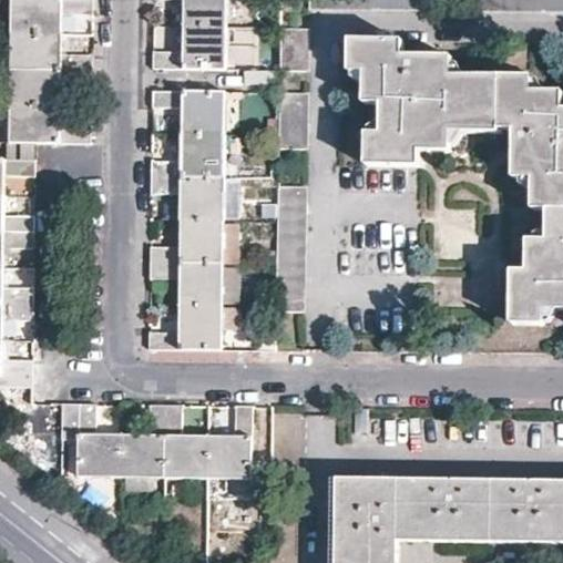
[(90,6),(91,0),(10,0),(8,104),(7,140),(88,141),(89,131),(89,124),(59,124),(59,86),(62,85),(90,85),(90,81),(90,54),(90,52),(60,51),(60,12),(90,12),(90,6)]
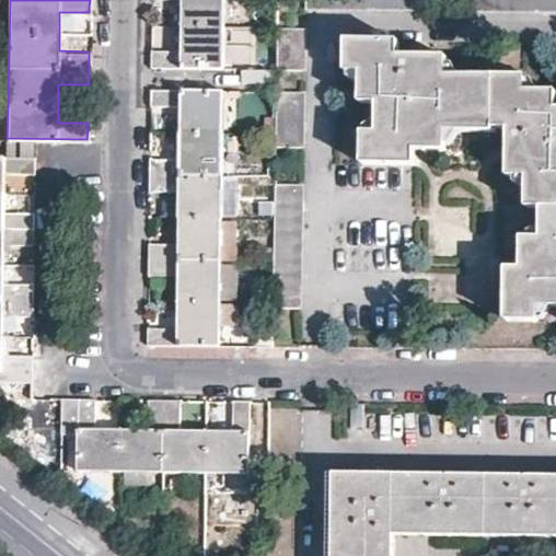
[(149,50),(149,62),(219,64),(219,0),(178,0),(178,47),(149,47),(149,50)]
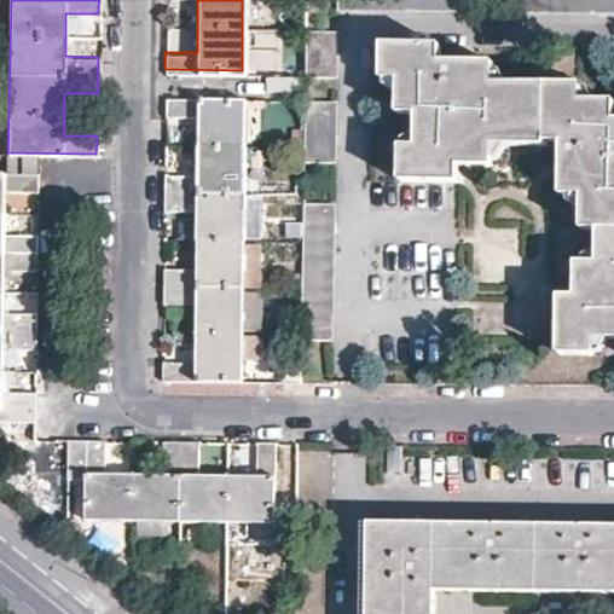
[(334,73),(334,30),(306,29),(305,71),(334,73)]
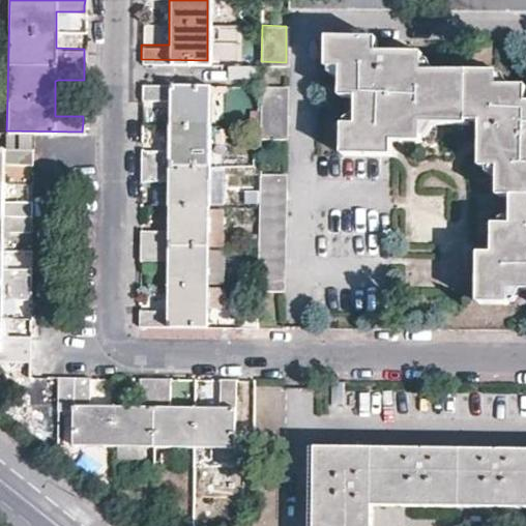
[(525,100),(523,101),(523,86),(522,85),(496,84),(496,72),(495,71),(421,69),(420,54),(377,52),(376,38),(376,37),(374,36),(328,36),(328,67),(342,67),(343,96),(344,97),(355,98),(355,99),(355,123),(342,123),(342,153),(390,154),(389,139),(419,140),(420,122),(464,123),(464,120),(478,120),(478,166),(497,166),(498,194),(508,195),(508,224),(492,224),(491,252),(477,252),(476,300),(506,301),(507,287),(525,287),(525,100)]
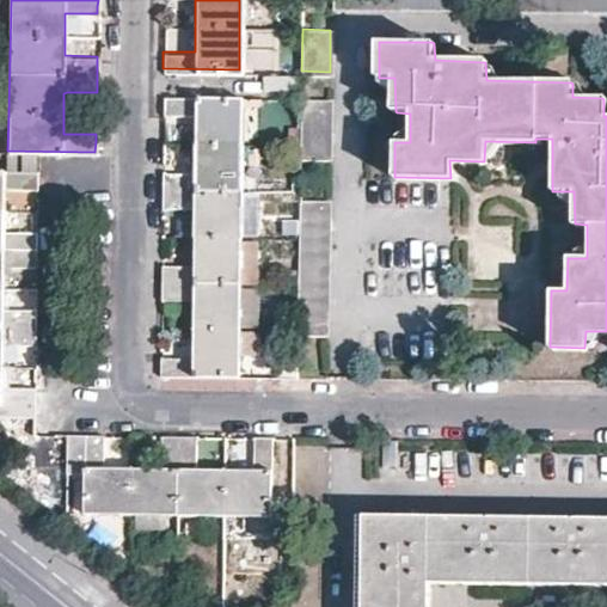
[(158,374),(235,374),(235,351),(235,327),(235,325),(237,284),(237,281),(237,237),(237,234),(239,94),(161,93),(161,111),(194,112),(192,170),(160,170),(160,203),(192,203),(191,263),(159,263),(159,296),(191,298),(190,356),(158,355),(158,374)]
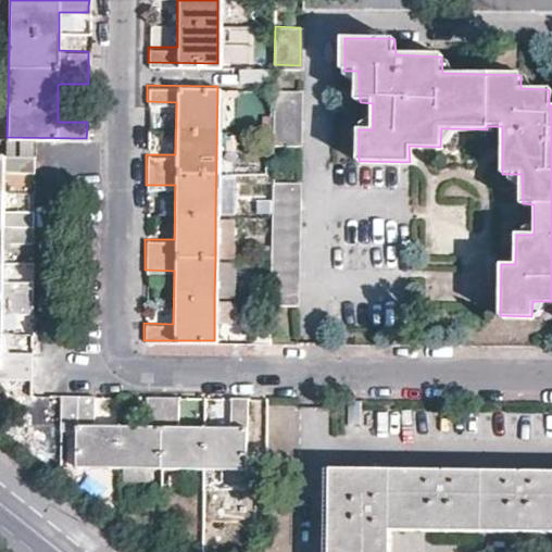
[(273,143),(299,143),(300,89),(274,88),(273,129),(273,143)]
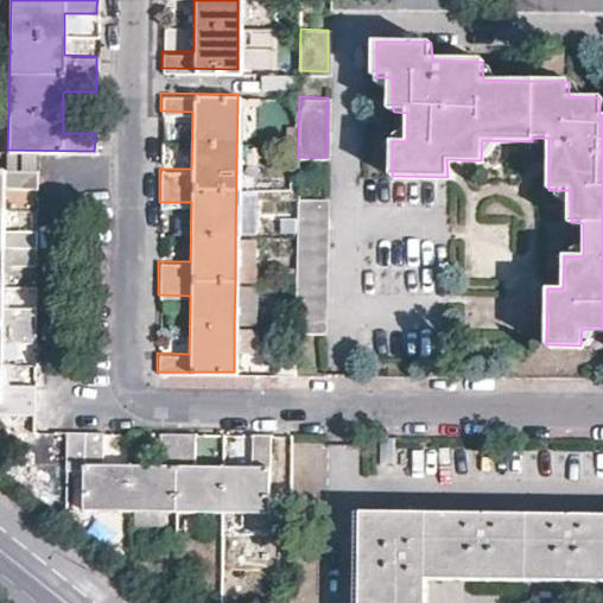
[(35,173),(35,169),(0,167),(0,400),(31,401),(31,382),(0,382),(0,341),(32,341),(32,324),(32,306),(1,305),(0,305),(1,264),(33,265),(33,228),(1,227),(1,185),(35,186),(35,173)]
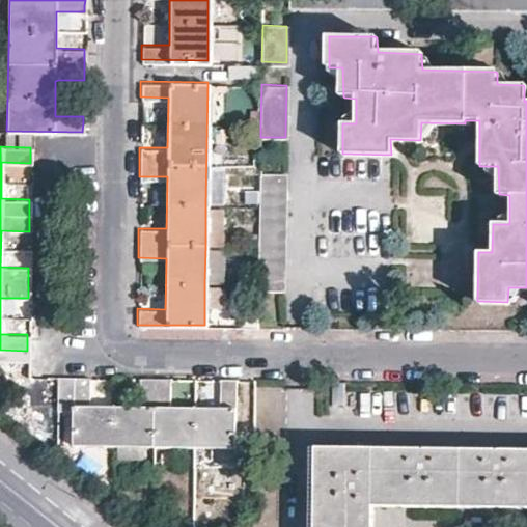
[(285,173),(260,173),(257,288),(284,288),(285,173)]
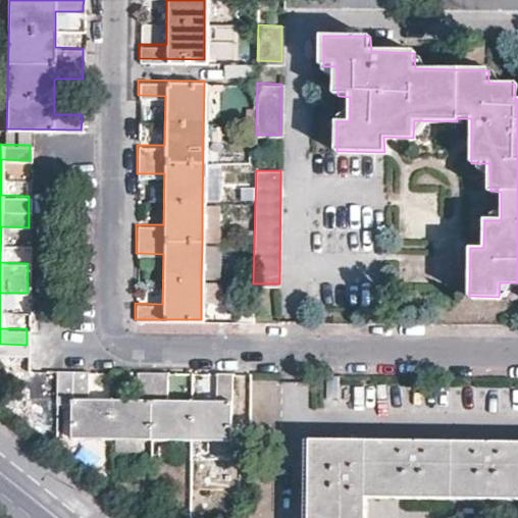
[(202,202),(202,240),(214,240),(214,202),(202,202)]
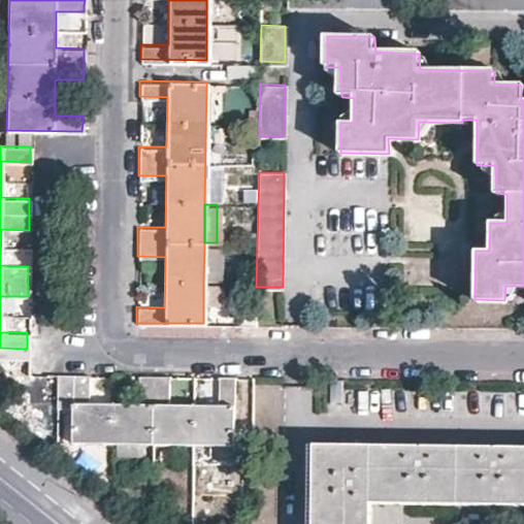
[(204,246),(203,281),(217,281),(217,247),(204,246)]
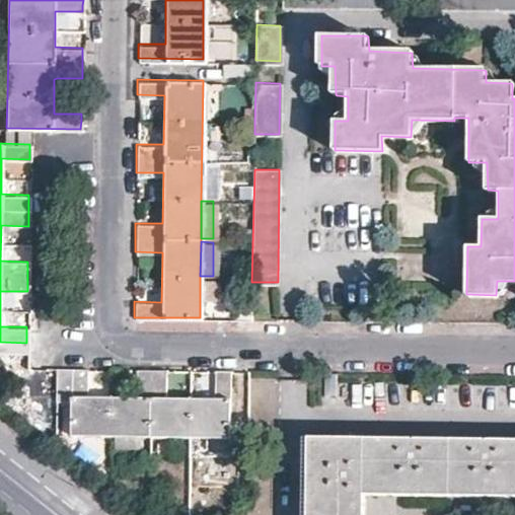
[(213,278),(200,278),(200,298),(213,298),(213,278)]
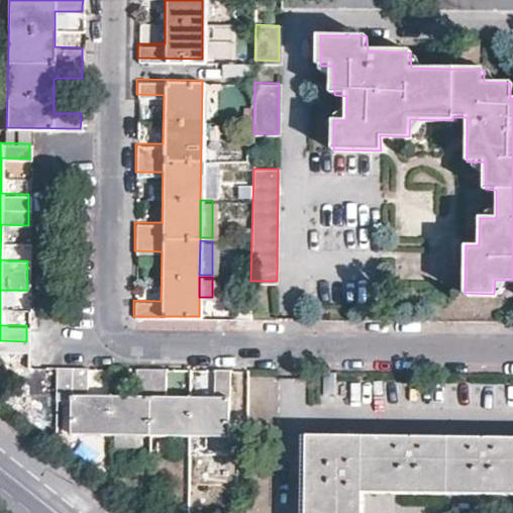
[(54,367),(53,399),(68,399),(68,433),(108,433),(134,433),(225,434),(226,369),(211,369),(210,395),(162,395),(162,368),(133,368),(132,395),(83,394),(84,367),(54,367)]
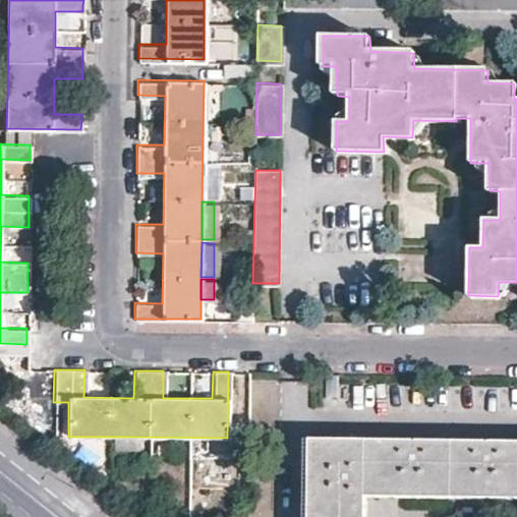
[(135,448),(135,437),(109,437),(109,448),(135,448)]
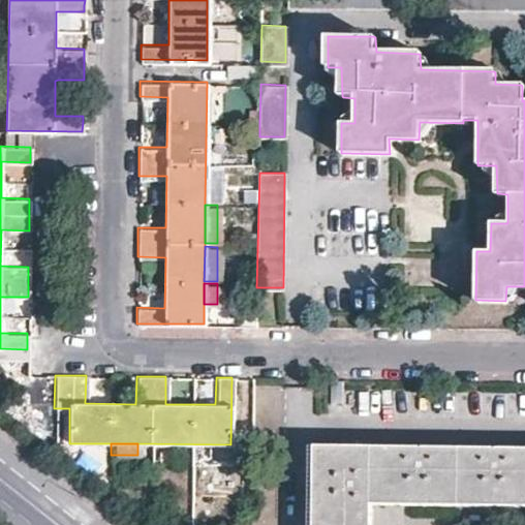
[(524,446),(313,443),(311,524),(368,524),(369,503),(524,505),(524,446)]
